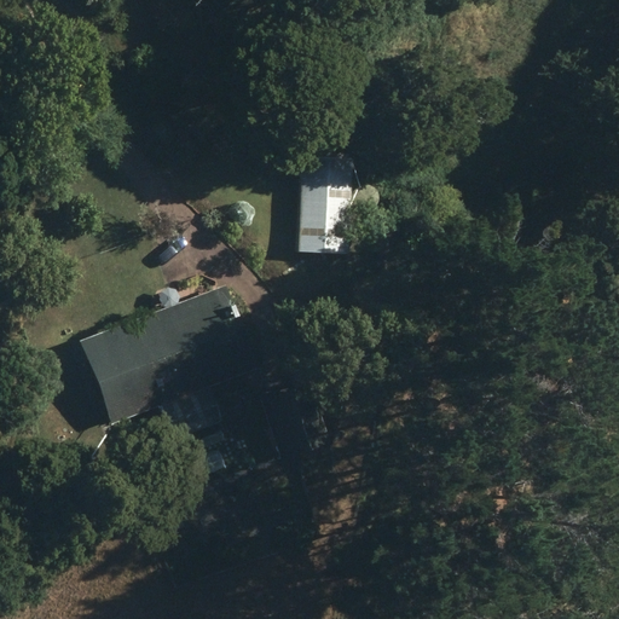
[(302,155),(298,250),(346,253),(352,157),(302,155)]
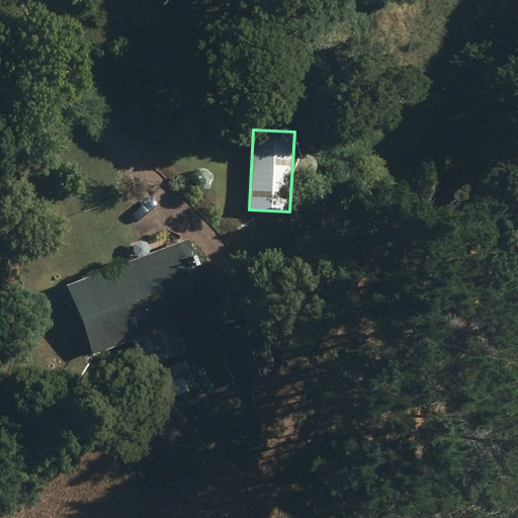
[(326,179),(324,191),(332,193),(335,181),(326,179)]
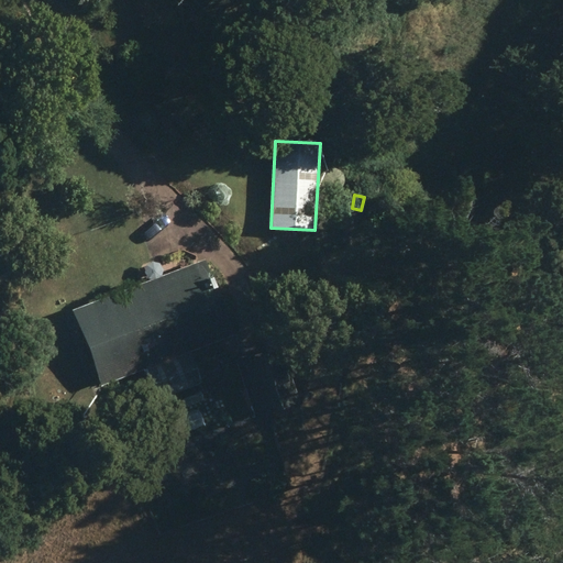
[(201,382),(189,351),(231,335),(202,260),(81,305),(110,381),(144,367),(155,398),(201,382)]
